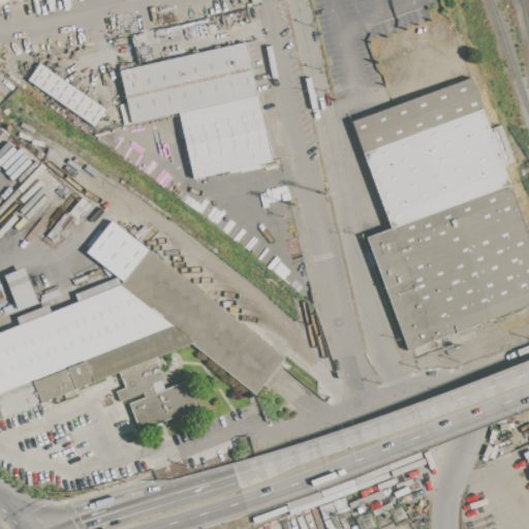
[(120,71),(244,42),(272,162),(190,181),(175,115),(132,124),(120,71)]
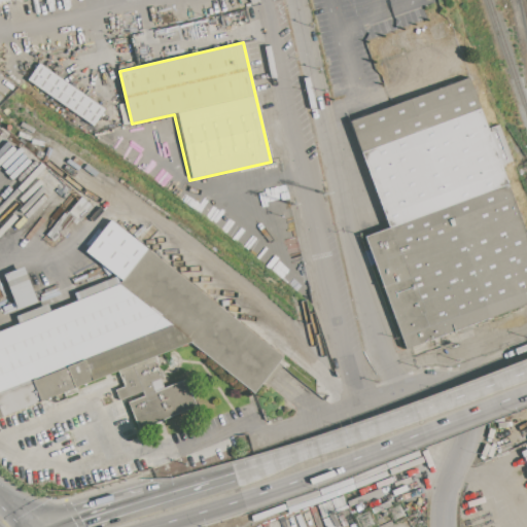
[(39,63),(105,109),(93,127),(27,80),(39,63)]
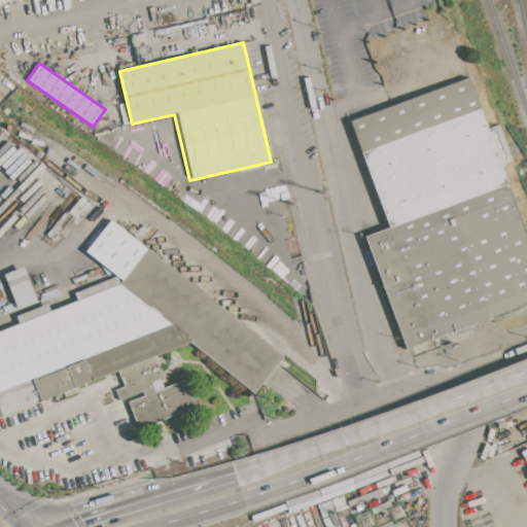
[(351,123),(469,79),(488,129),(500,125),(514,162),(502,166),(526,235),(526,305),(406,349),(364,236),(389,227),(351,123)]
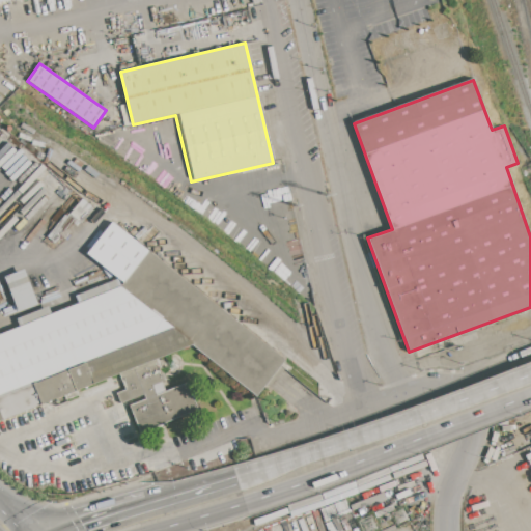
[(90,207),(82,199),(68,214),(78,222),(90,207)]
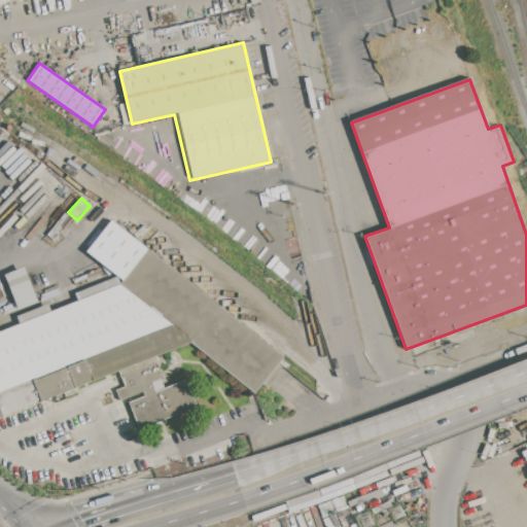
[(118,285),(147,249),(282,357),(253,394),(189,344),(155,357),(163,378),(161,379),(164,389),(185,380),(196,407),(165,419),(165,421),(155,425),(154,423),(138,430),(127,402),(143,396),(142,392),(119,400),(115,391),(124,387),(117,373),(76,389),(77,392),(64,397),(63,394),(0,418),(0,331),(23,323),(20,315),(44,306),(47,313),(80,301),(77,292),(115,278),(118,285)]
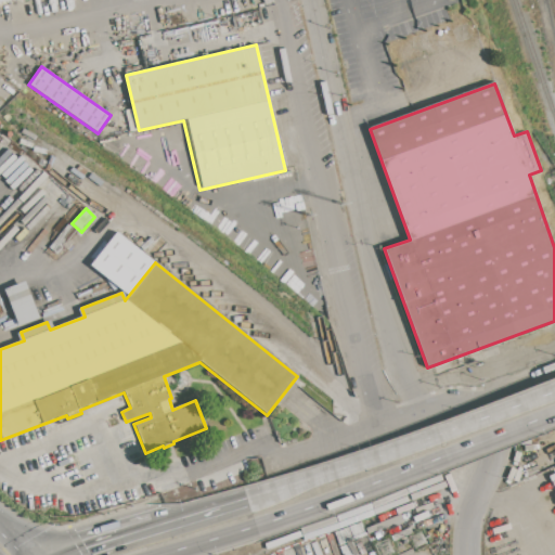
[(38,318),(24,282),(3,289),(17,326),(38,318)]
